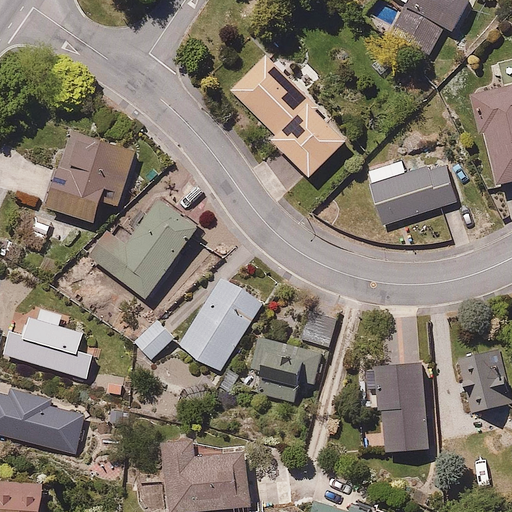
[(395,0),(407,7),(394,31),(432,51),(445,27),(452,31),(468,0),(395,0)]
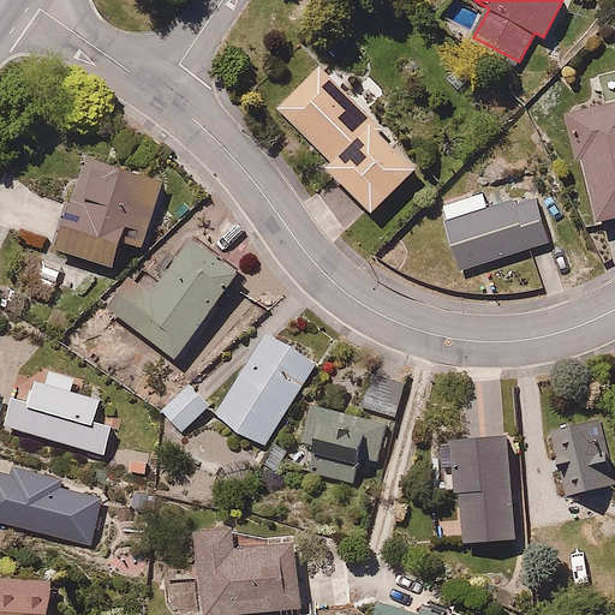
[(371,216),(419,169),(387,137),(393,131),(328,65),(281,111),(334,163),(327,169),(371,216)]
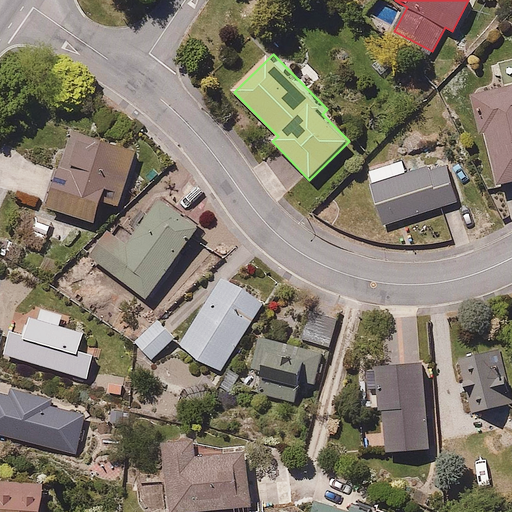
[(487,133),(500,183),(511,179),(511,87),(471,98),(480,134),(487,133)]
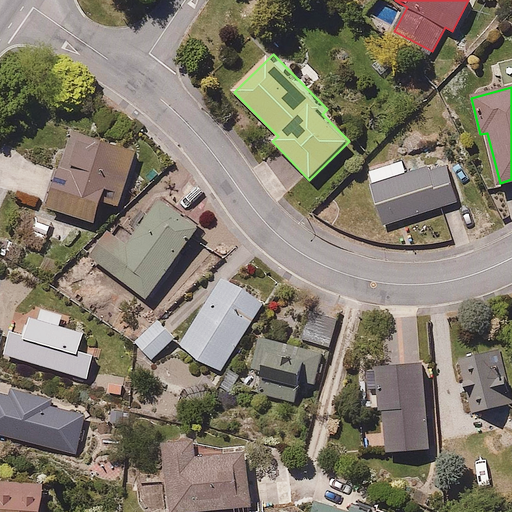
[(141,147),(75,127),(51,208),(98,221),(104,198),(124,204),(141,147)]
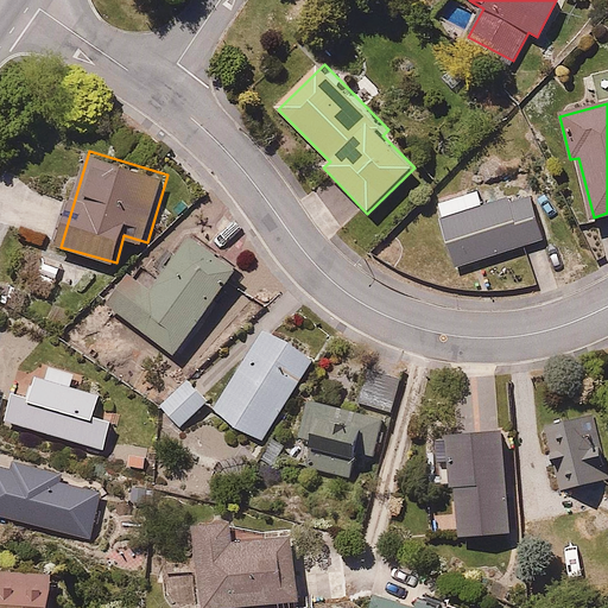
[(436,203),(456,268),(556,239),(536,172),(436,203)]
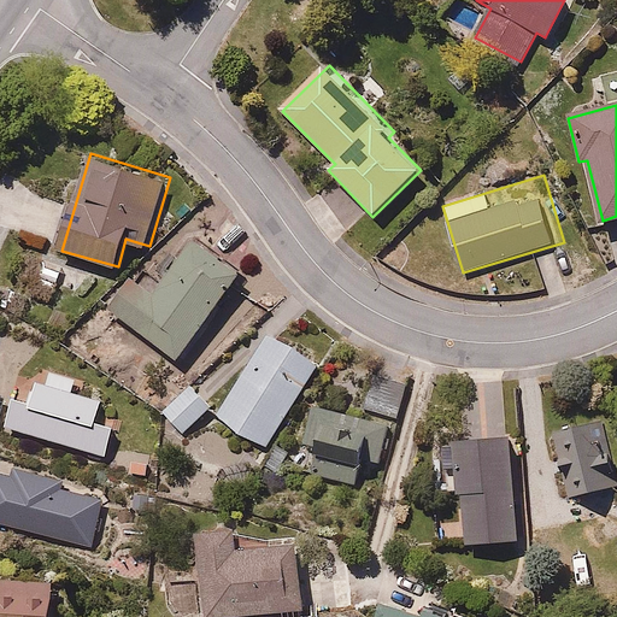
[(134,268),(106,304),(182,362),(248,275),(199,238),(160,288),(134,268)]
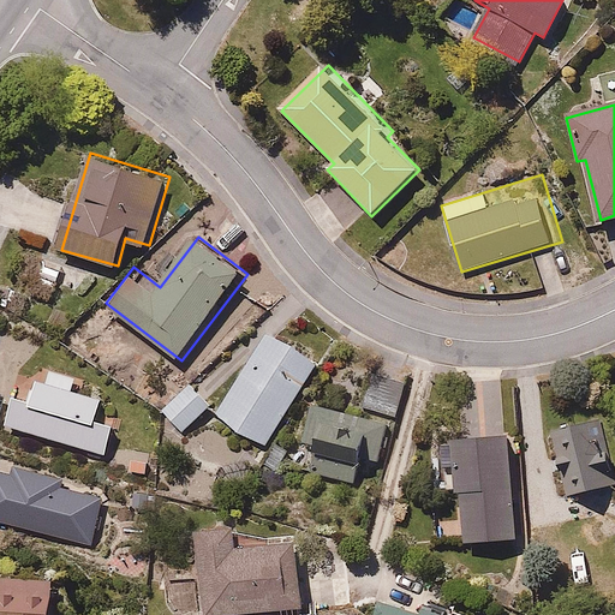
[(317,363),(267,332),(215,416),(266,446),(317,363)]
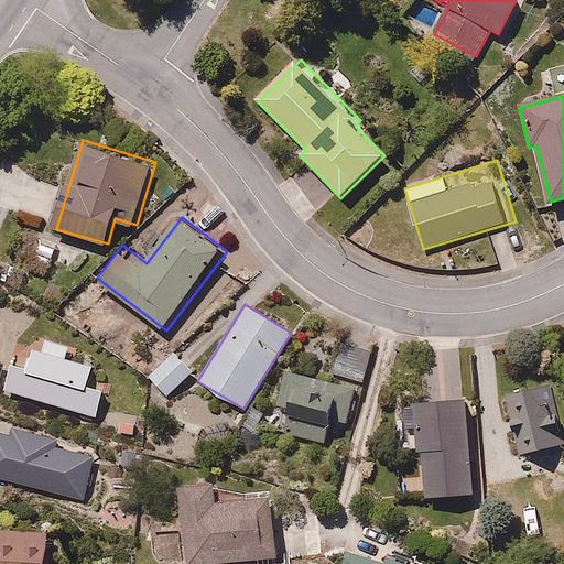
[(336,334),(326,371),(366,382),(377,345),(336,334)]
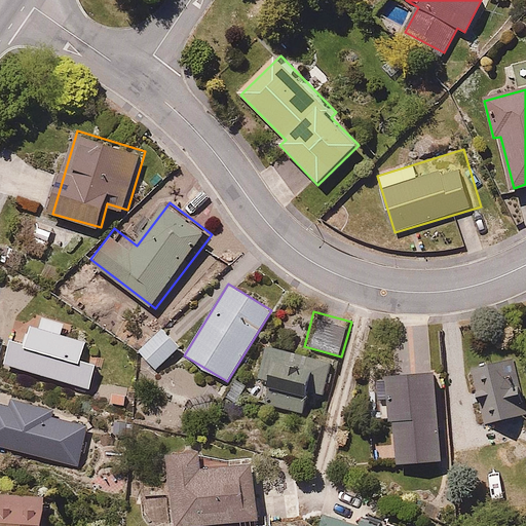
[(24,344),(9,340),(2,364),(88,389),(96,366),(80,361),(85,342),(61,335),(30,326),(24,344)]
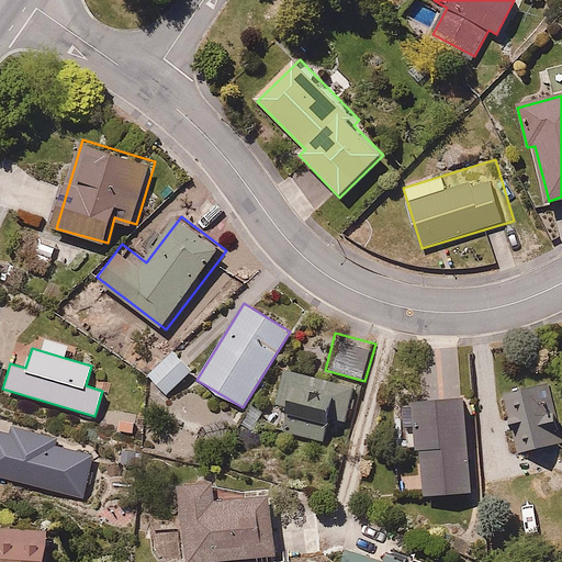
[(199,368),(179,348),(150,377),(170,396),(199,368)]
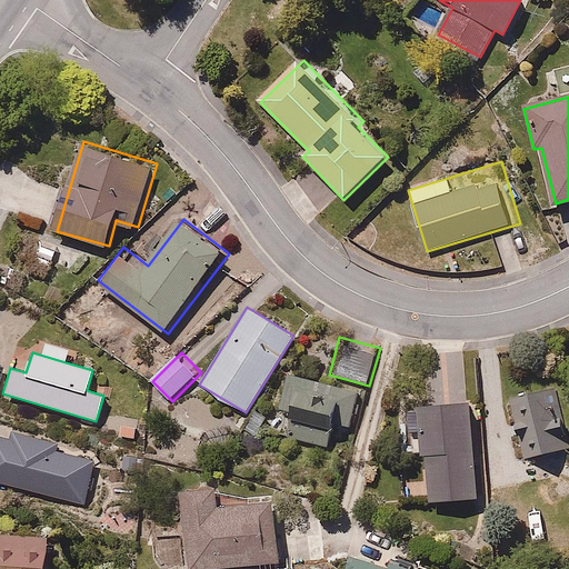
[(372,396),(293,372),(275,433),(355,457),(372,396)]
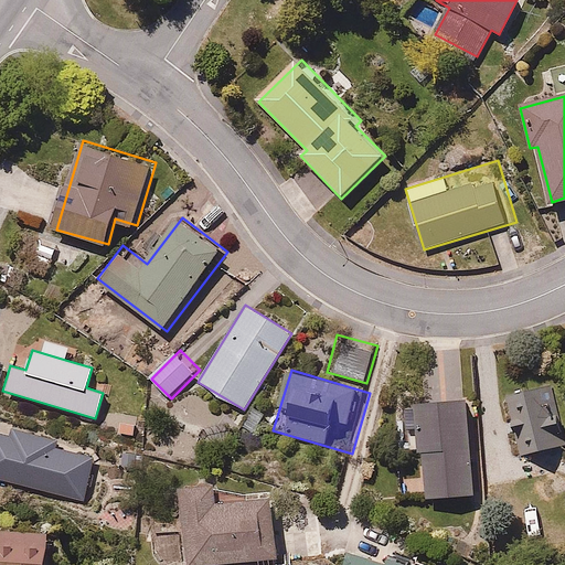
[(546,374),(508,384),(525,454),(564,444),(546,374)]
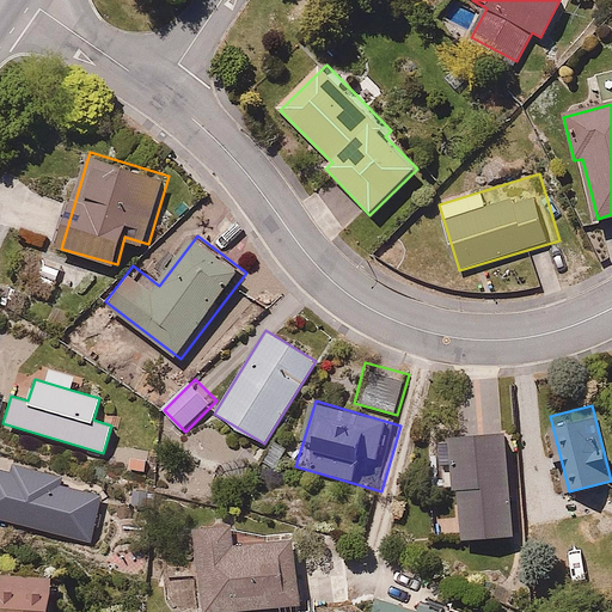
[(438,488),(460,487),(464,538),(524,534),(519,434),(435,439),(438,488)]
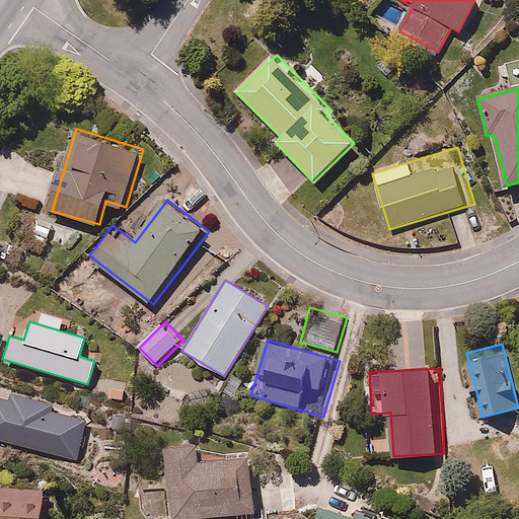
[(8,401),(0,398),(0,440),(76,461),(86,421),(51,412),(53,404),(10,394),(8,401)]
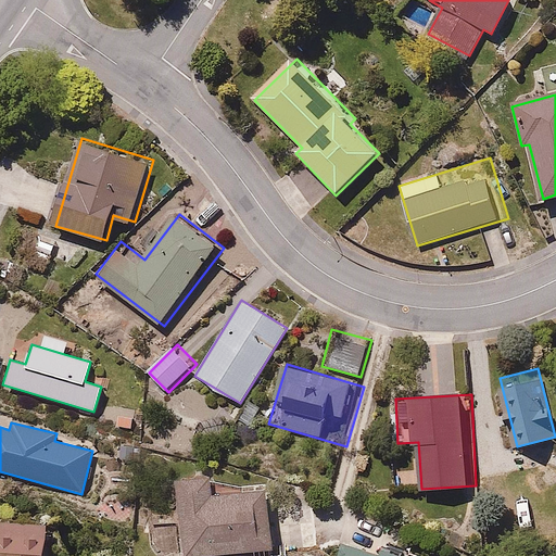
[(207,475),(177,479),(188,555),(204,555),(278,546),(270,491),(212,500),(207,475)]
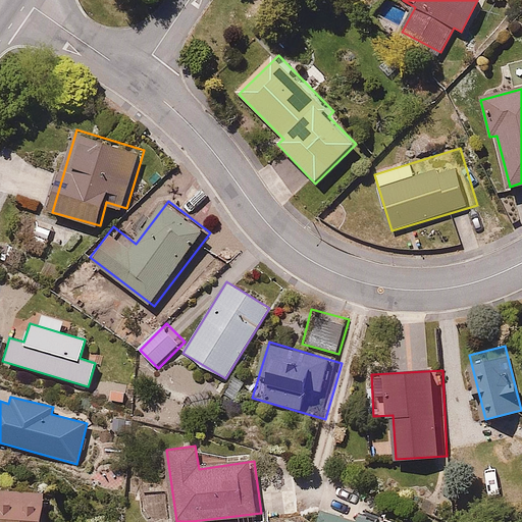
[(0,521),(23,521),(24,521),(42,521),(44,493),(0,490),(0,521)]
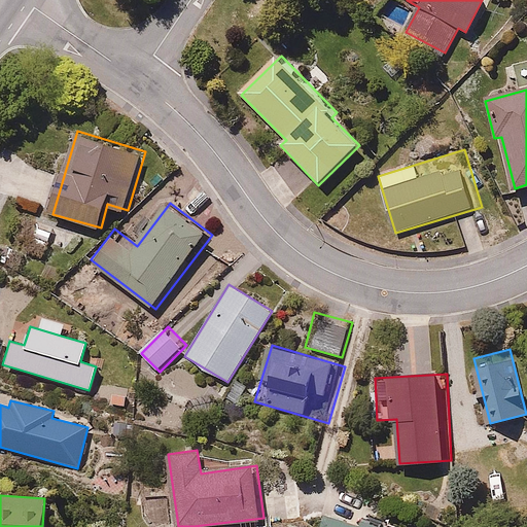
[(376,526),(326,511),(320,526),(376,526)]
